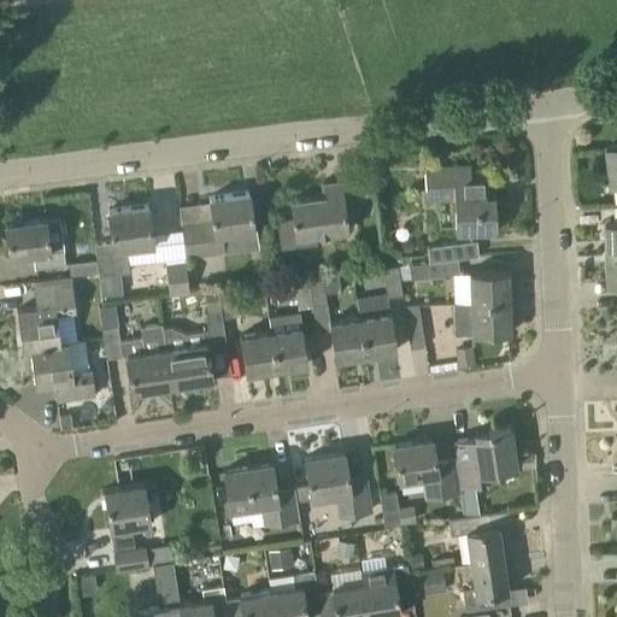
[(456,231),(495,230),(494,195),(485,195),(485,175),(470,176),(470,166),(424,169),(427,200),(453,199),(456,231)]
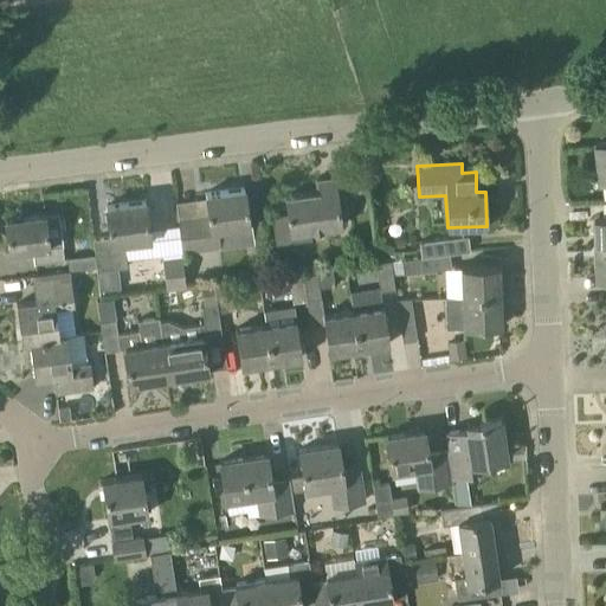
[(276,243),(311,238),(311,230),(342,226),(335,176),(317,179),(320,191),(285,195),(287,212),(272,214),(276,243)]
